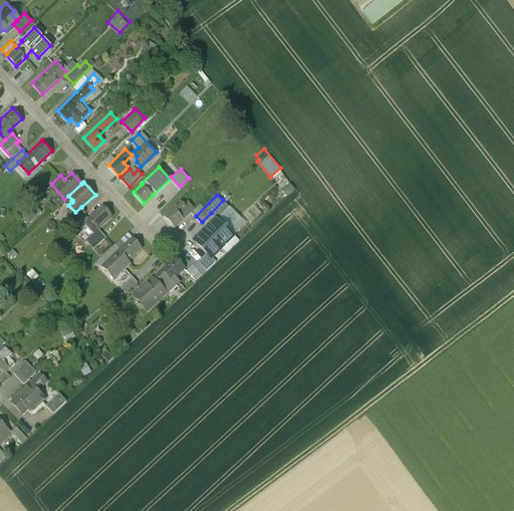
[(181,199),(164,215),(174,226),(183,218),(179,213),(186,205),(184,203),(181,199)]
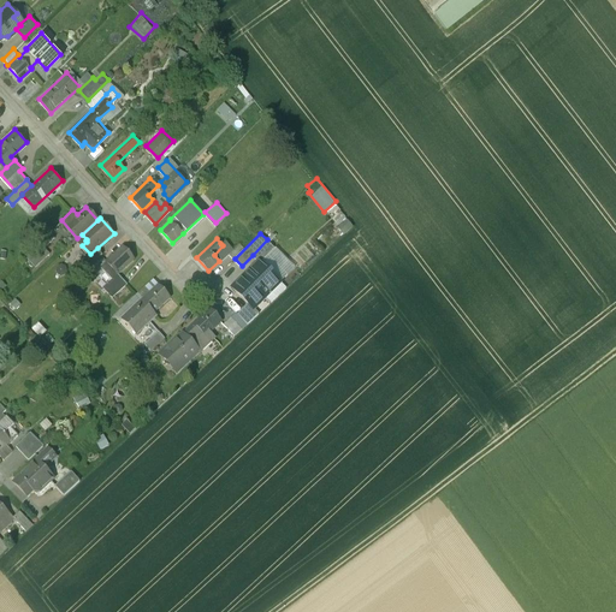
[(223,245),(214,255),(219,261),(229,253),(234,248),(225,238),(220,243),(223,245)]
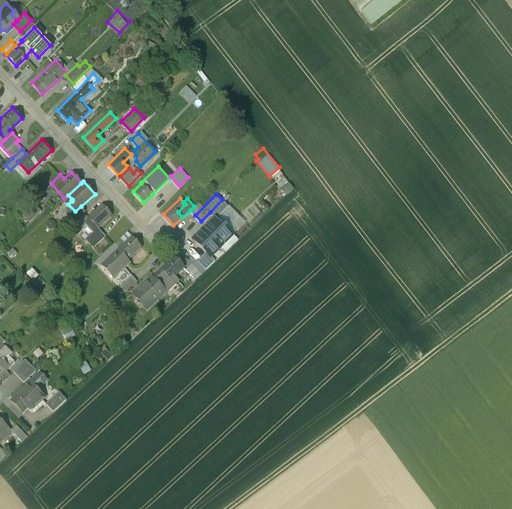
[(222,199),(210,212),(214,216),(215,215),(217,216),(228,205),(222,199)]
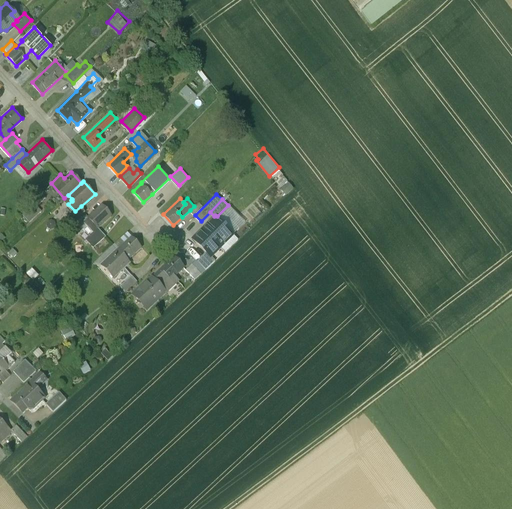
[(194,206),(190,210),(193,214),(202,205),(199,201),(194,206)]
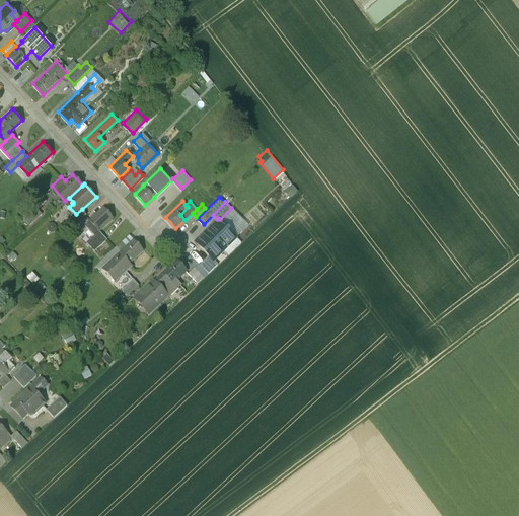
[(101,206),(83,222),(93,233),(86,240),(94,248),(106,237),(98,229),(112,217),(101,206)]
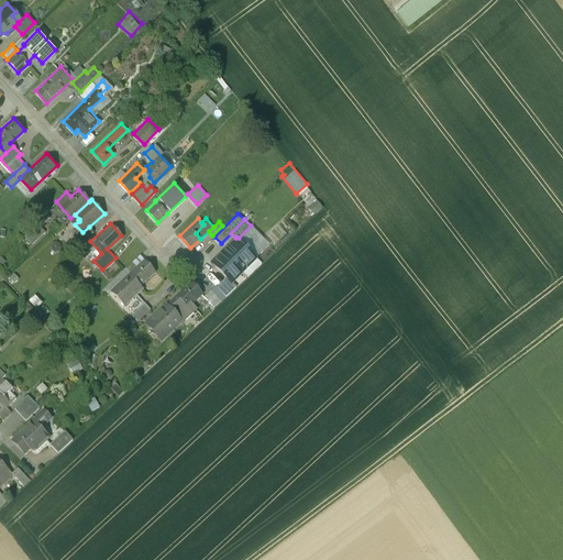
[(251,226),(239,238),(256,256),(269,244),(251,226)]
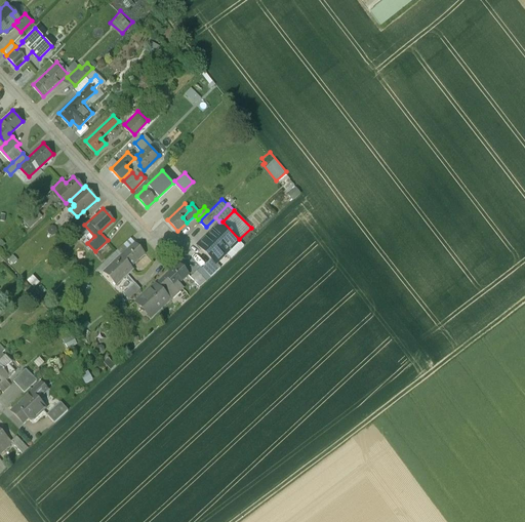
[(74,217),(69,223),(74,228),(87,215),(83,211),(77,216),(75,218),(74,217)]
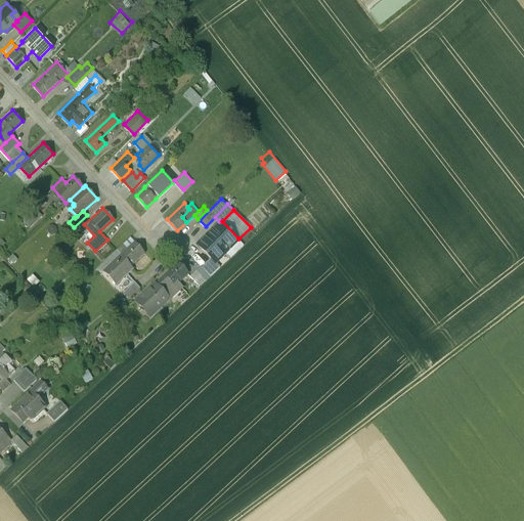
[(219,221),(207,233),(224,252),(238,239),(222,221),(220,220),(219,221)]
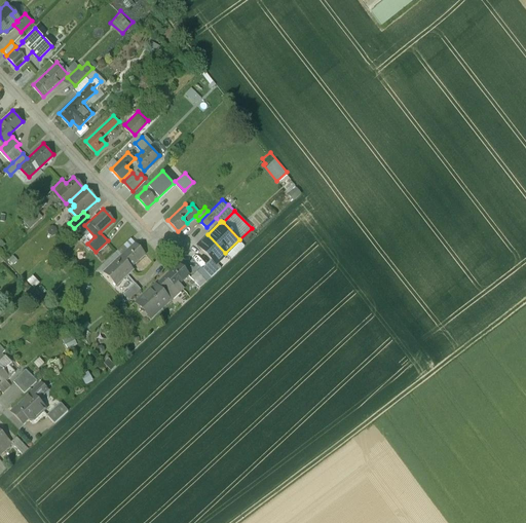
[(208,234),(197,244),(212,258),(216,262),(217,262),(225,253),(208,234)]
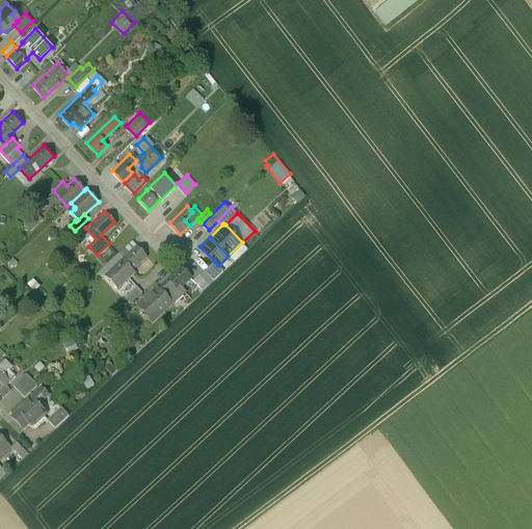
[(228,256),(233,261),(246,247),(242,242),(228,256)]
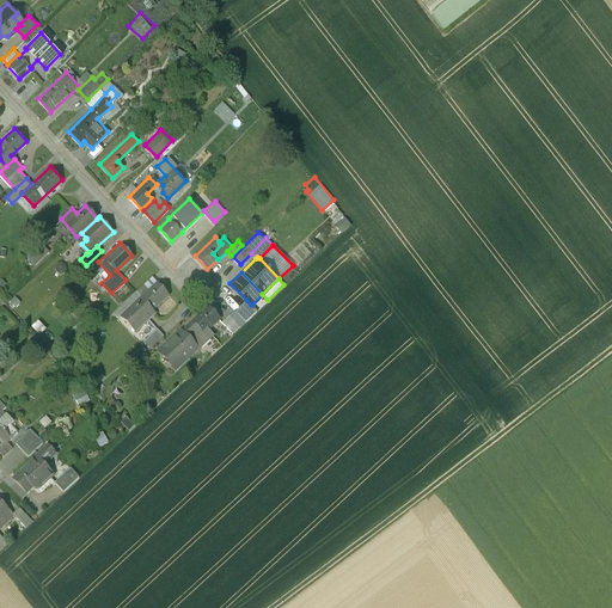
[(157,282),(121,313),(135,330),(155,312),(153,308),(167,294),(157,282)]
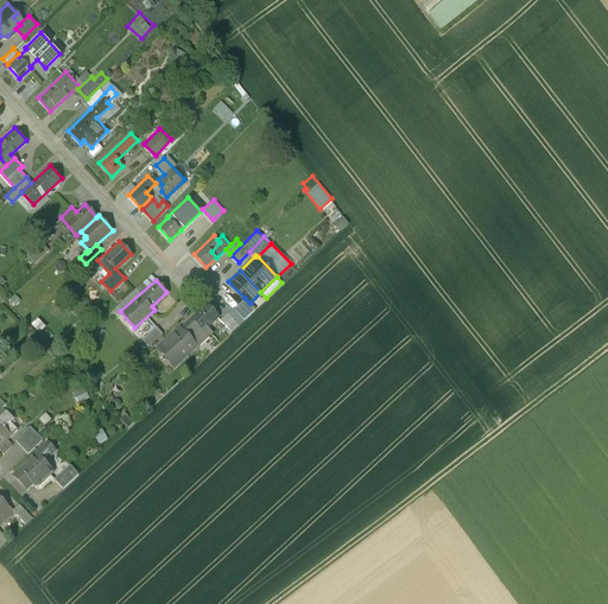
[(245,298),(234,309),(244,318),(254,309),(255,307),(251,303),(249,303),(245,298)]
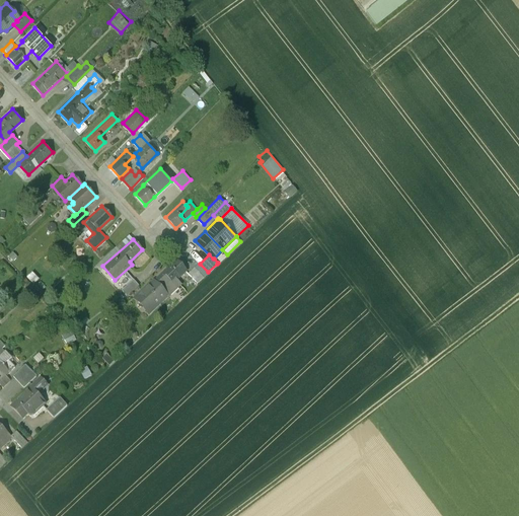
[(175,259),(162,271),(164,274),(155,281),(167,294),(179,283),(175,279),(186,270),(175,259)]
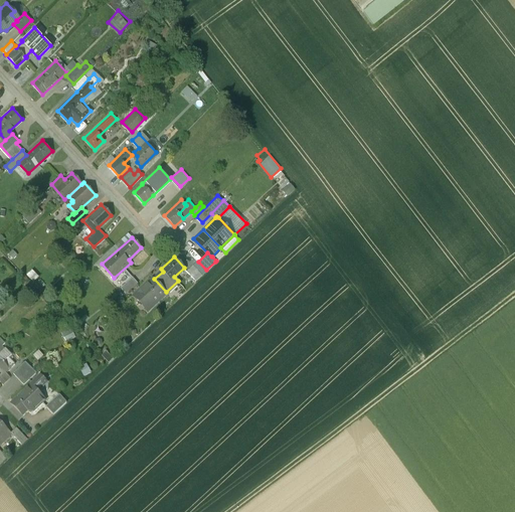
[(192,265),(186,271),(195,280),(201,274),(192,265)]
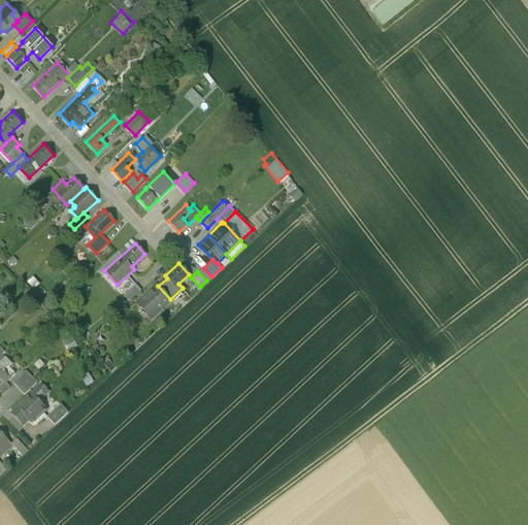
[(136,284),(124,294),(129,299),(140,289),(136,284)]
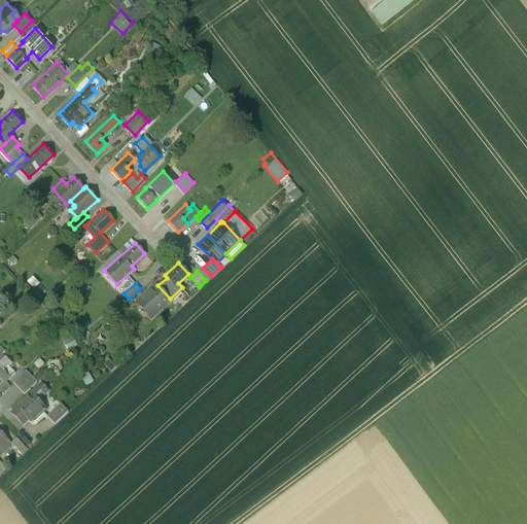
[(153,286),(140,299),(145,304),(141,308),(148,315),(159,306),(161,308),(170,299),(157,285),(153,286)]
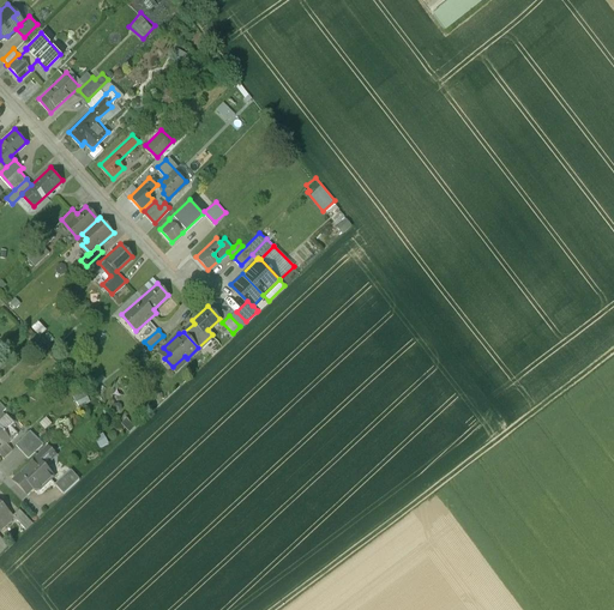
[(13,421),(2,410),(0,412),(0,452),(2,456),(11,447),(6,442),(17,433),(10,424),(13,421)]
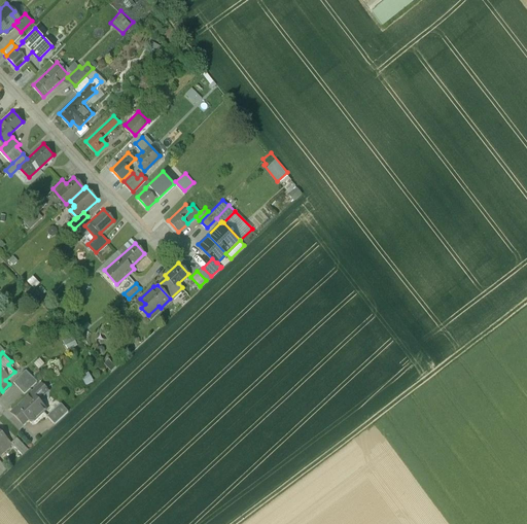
[(27,369),(13,380),(24,392),(37,380),(27,369)]
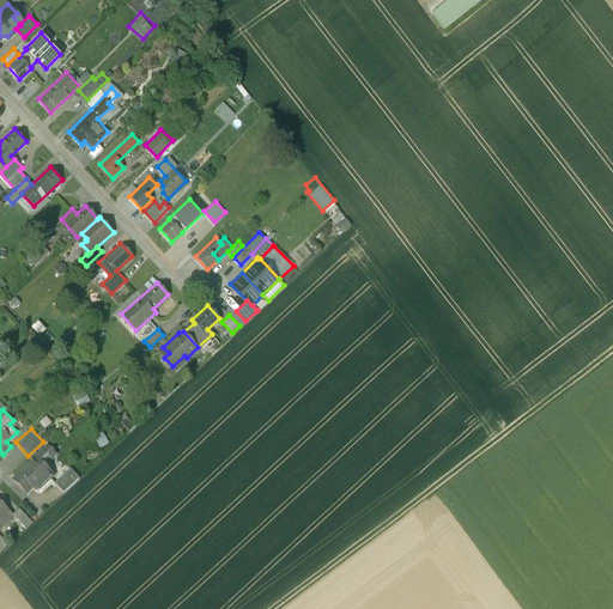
[(47,444),(12,476),(26,491),(32,486),(34,487),(40,486),(53,474),(42,462),(54,451),(47,444)]
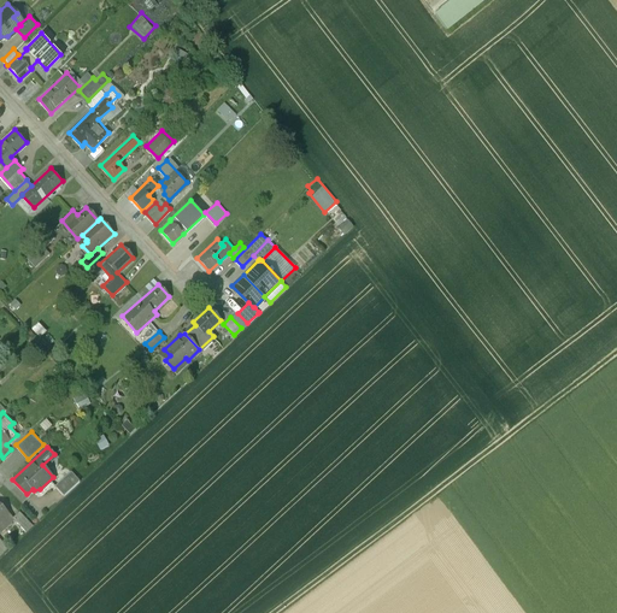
[(70,470),(54,484),(64,495),(80,479),(70,470)]
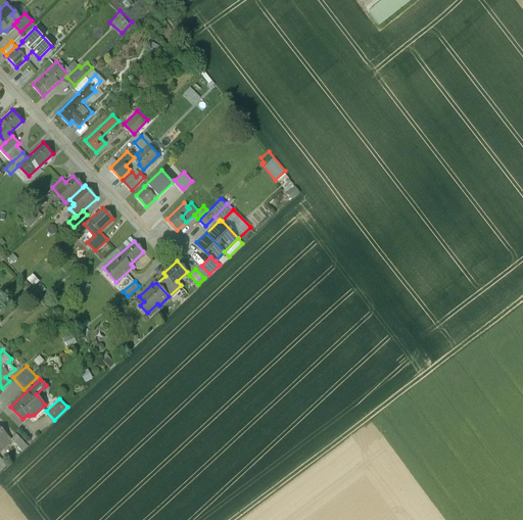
[(0,426),(0,450),(11,439),(11,438),(0,426)]
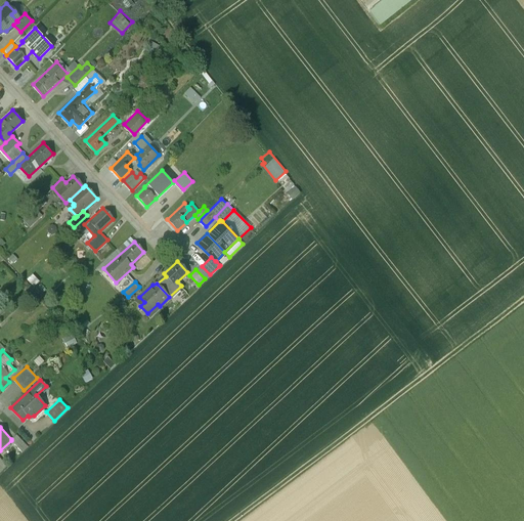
[(26,444),(16,434),(11,439),(11,440),(19,449),(26,444)]
